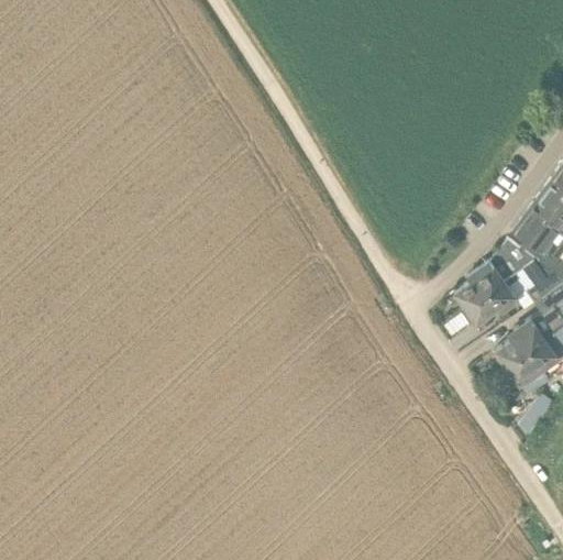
[(562,163),(548,184),(562,195),(562,163)]
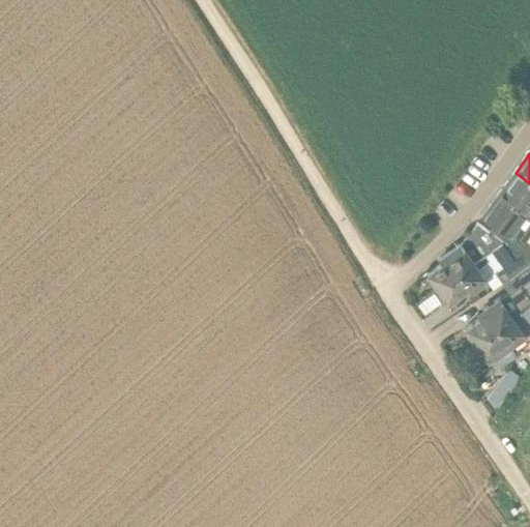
[(499,196),(529,220),(529,183),(516,173),(499,196)]
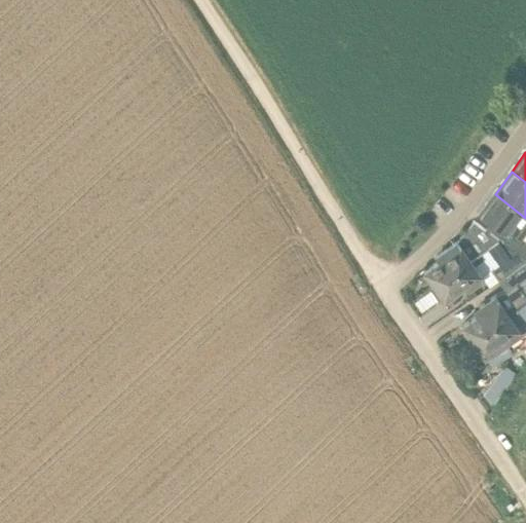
[(485,232),(499,241),(525,259),(525,218),(495,194),(478,216),(490,225),(485,232)]
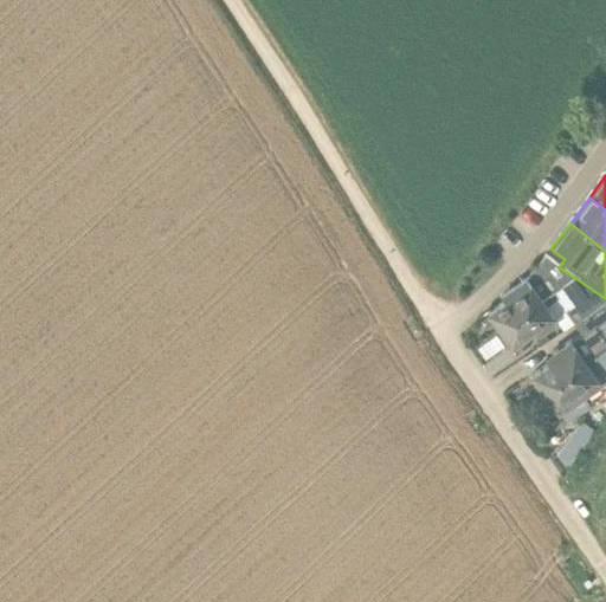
[(487,315),(498,331),(575,278),(559,267),(546,257),(527,282),(501,298),(504,303),(487,315)]
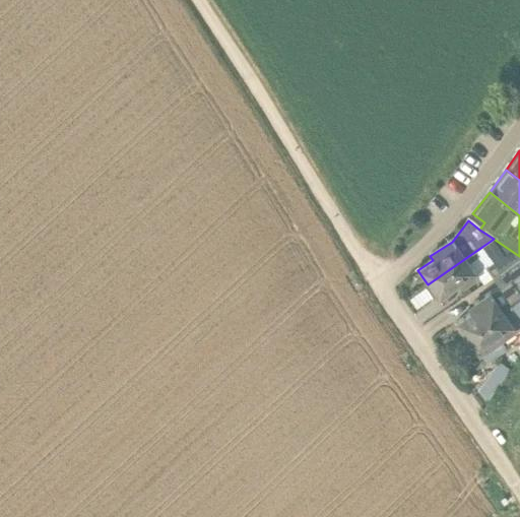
[(438,299),(459,283),(463,289),(479,278),(469,263),(476,259),(479,263),(490,256),(495,263),(485,270),(492,279),(502,272),(519,257),(519,256),(494,239),(428,284),(438,299)]
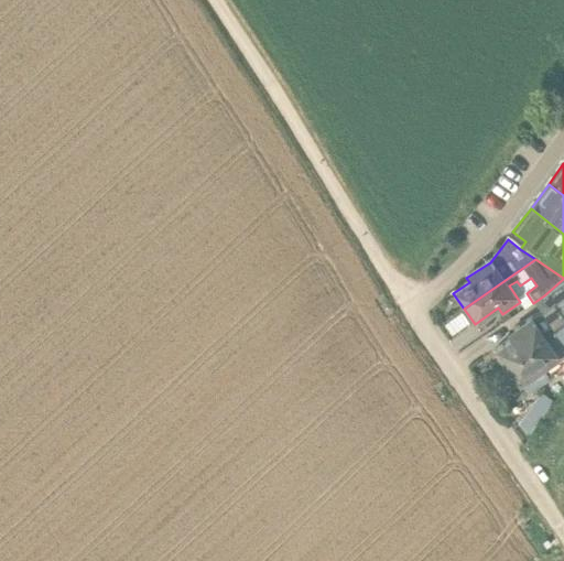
[(506,366),(563,324),(563,321),(555,308),(563,300),(563,279),(544,295),(533,303),(542,315),(532,319),(531,317),(507,334),(509,340),(495,351),(506,366)]
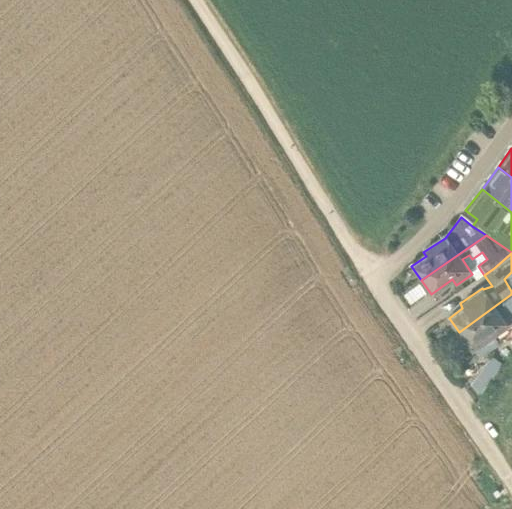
[(511,294),(459,332),(468,346),(472,351),(486,342),(508,327),(511,324),(511,294)]
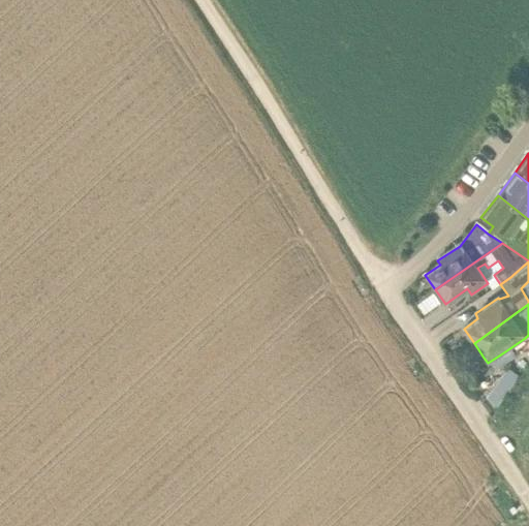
[(506,367),(490,400),(502,406),(519,373),(506,367)]
